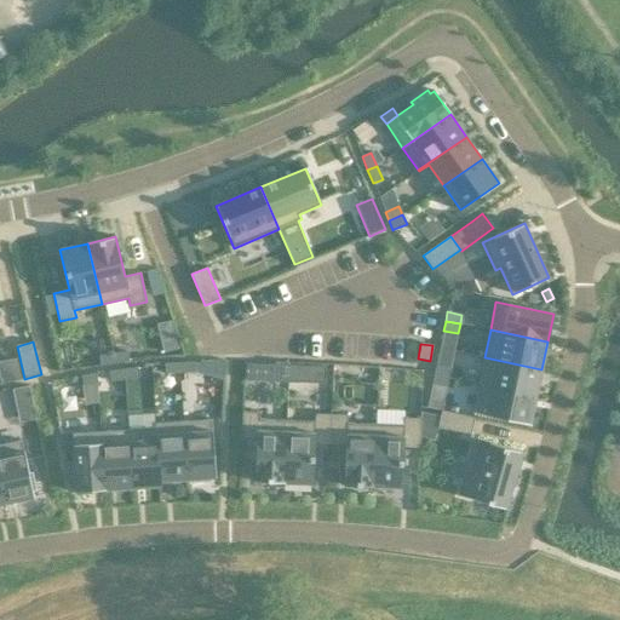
[(114,354),(115,363),(130,361),(128,351),(114,354)]
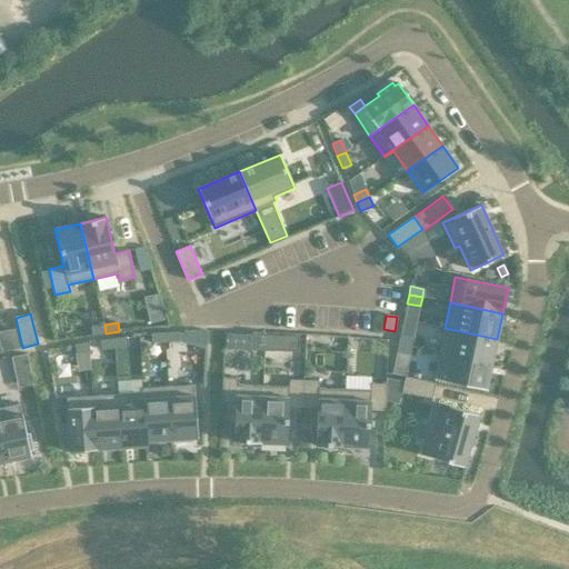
[(92,336),(106,333),(105,325),(91,327),(92,336)]
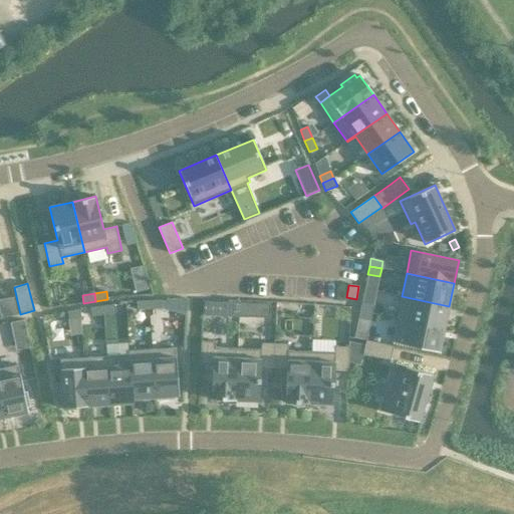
[(402,296),(397,318),(444,328),(449,306),(402,296)]
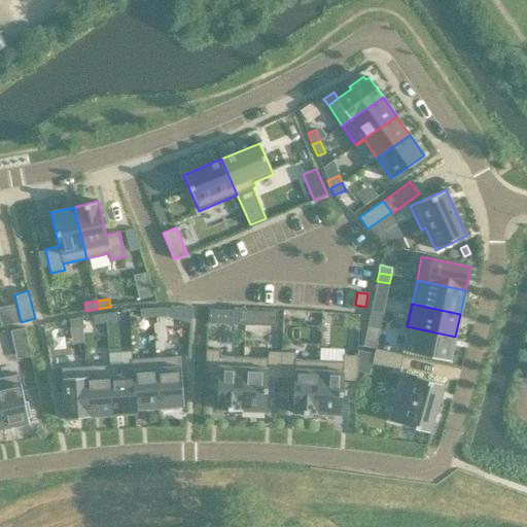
[(165,308),(152,309),(152,317),(166,316),(165,308)]
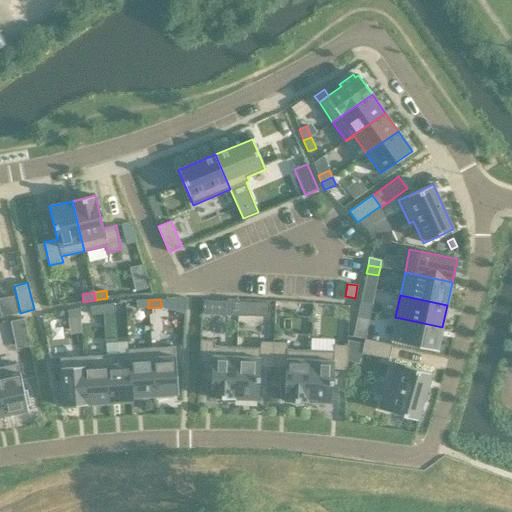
[(227,299),(226,315),(238,315),(238,299),(227,299)]
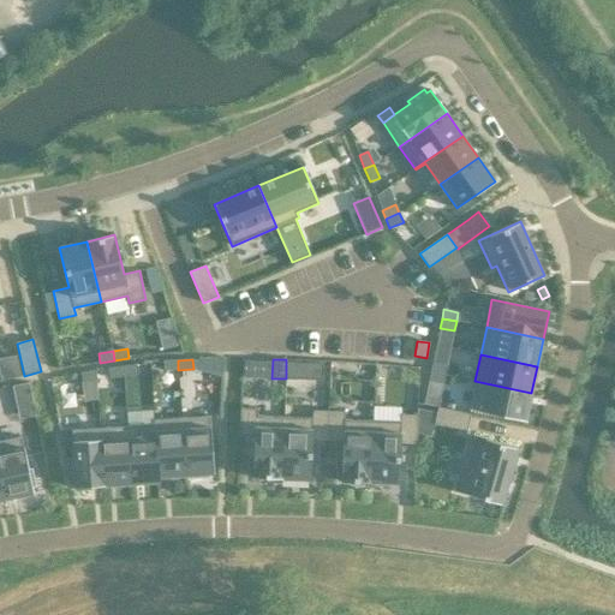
[(178,360),(163,360),(163,371),(178,370),(178,360)]
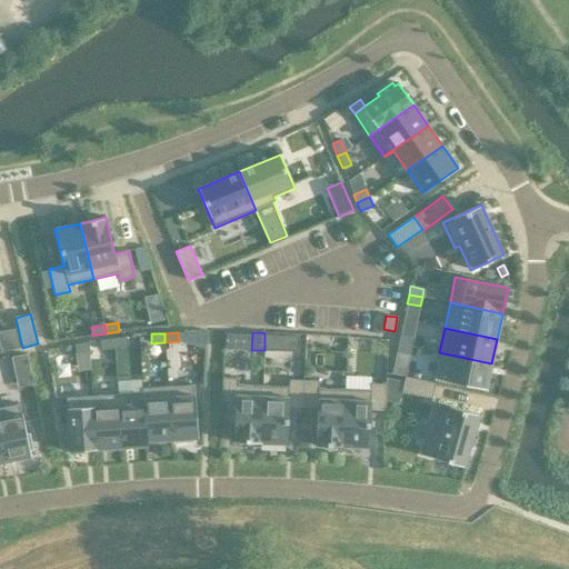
[(400,336),(398,343),(411,347),(413,338),(400,336)]
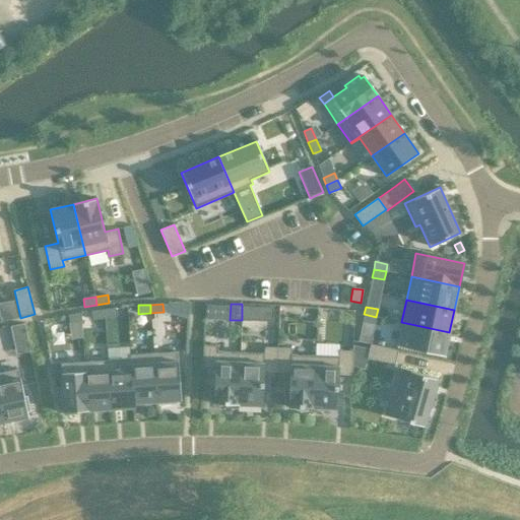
[(116,308),(104,310),(105,318),(117,316),(116,308)]
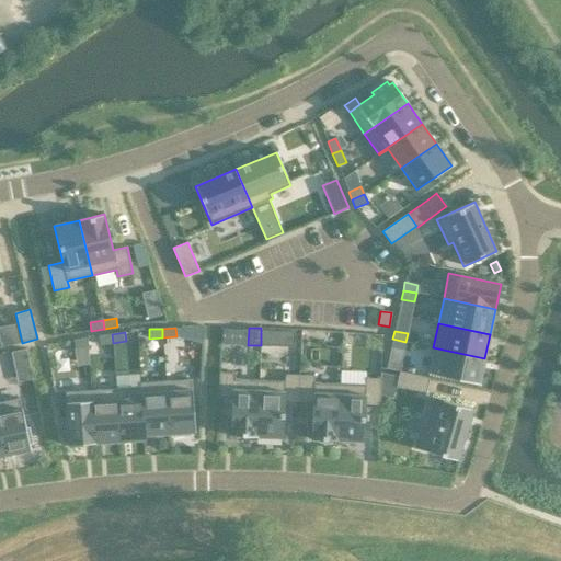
[(112,334),(99,336),(100,345),(113,343),(112,334)]
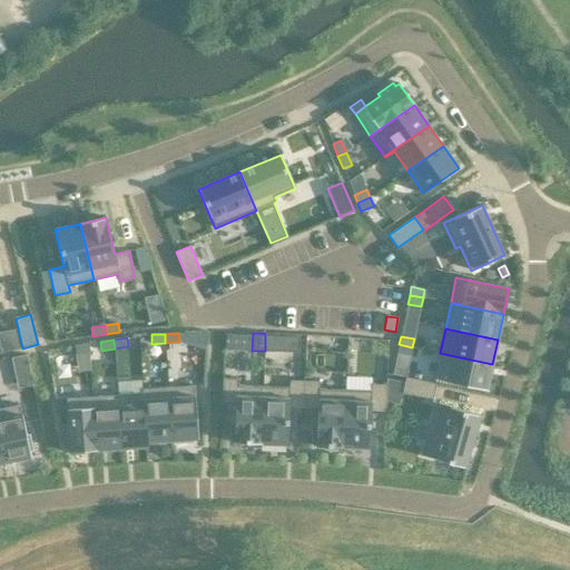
[(88,344),(75,345),(77,355),(90,353),(88,344)]
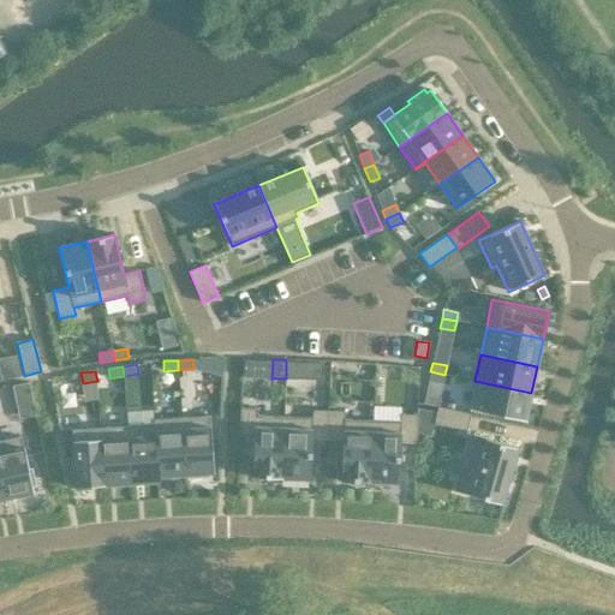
[(430,371),(429,382),(443,384),(445,375),(430,371)]
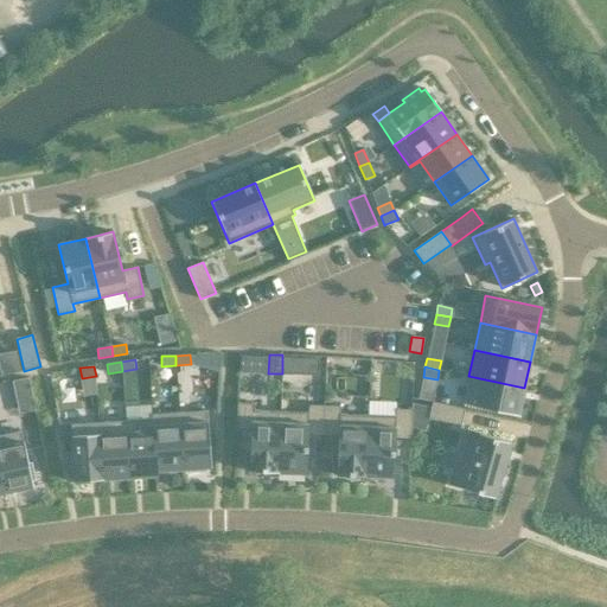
[(468,376),(462,404),(518,416),(524,388),(468,376)]
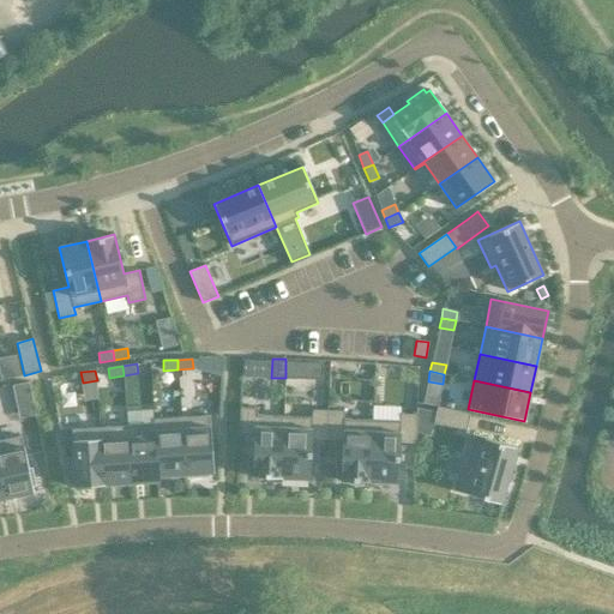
[(29,383),(12,386),(16,399),(31,396),(32,396),(29,383)]
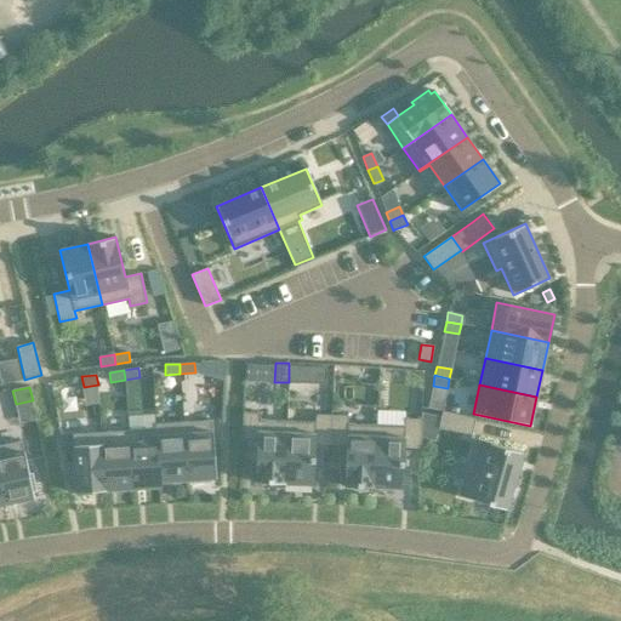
[(243,411),(241,440),(257,442),(255,483),(284,484),(286,421),(260,420),(261,412),(243,411)]
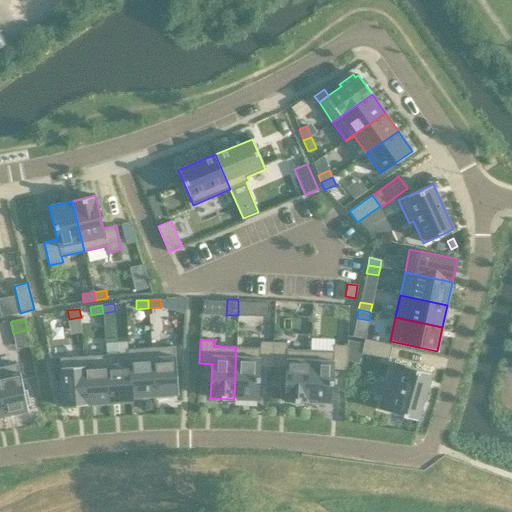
[(364,339),(361,353),(389,358),(392,345),(364,339)]
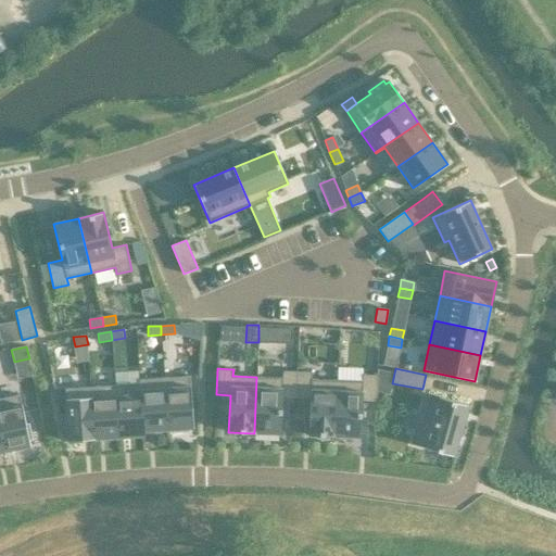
[(256,377),(254,433),(280,434),(282,397),(295,397),(297,373),(282,371),(282,378),(256,377)]
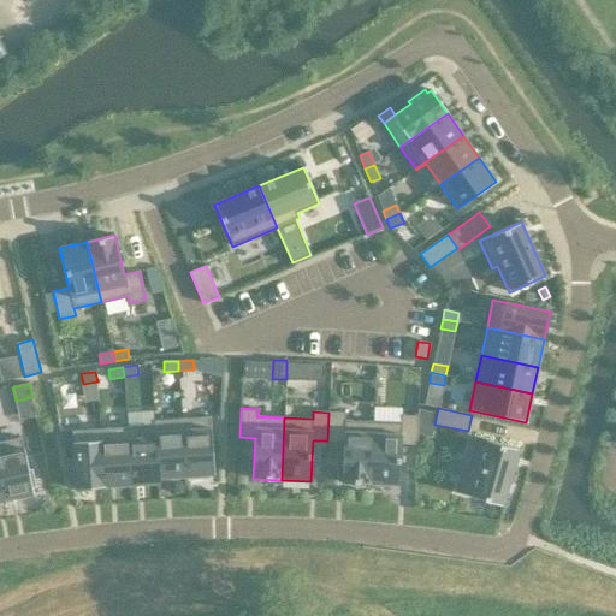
[(329,413),(327,440),(343,442),(342,483),(371,484),(373,421),(345,420),(345,413),(329,413)]
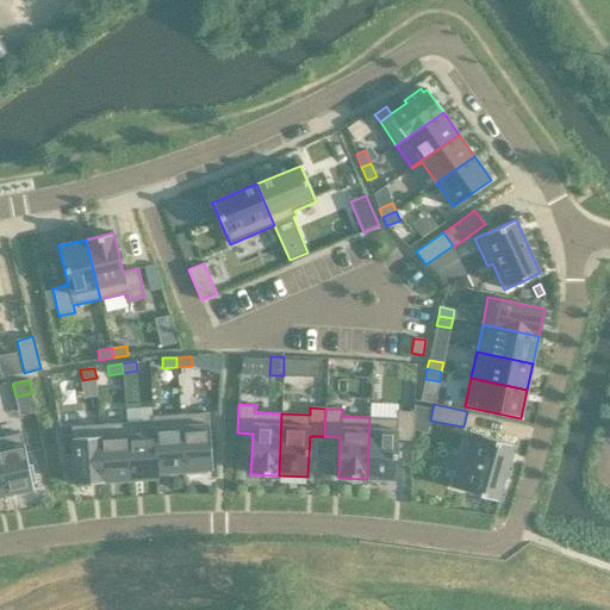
[(369,417),(367,479),(396,480),(397,440),(412,441),(414,412),(398,411),(397,418),(369,417)]
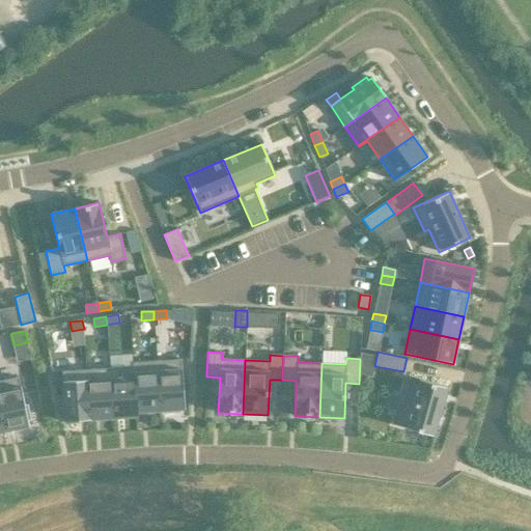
[(182,359),(157,361),(161,411),(164,411),(164,414),(180,413),(180,410),(185,409),(182,359)]
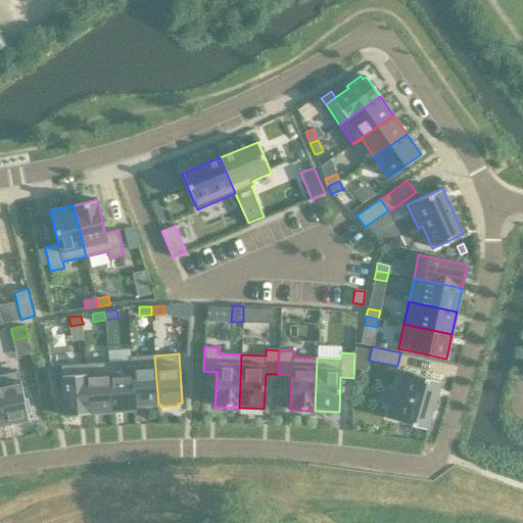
[(154,355),(131,358),(135,410),(136,410),(136,406),(158,405),(154,355)]
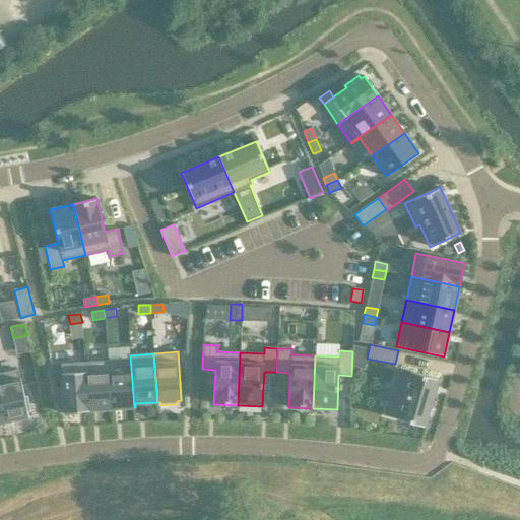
[(130,359),(108,361),(111,409),(134,407),(130,355),(130,359)]
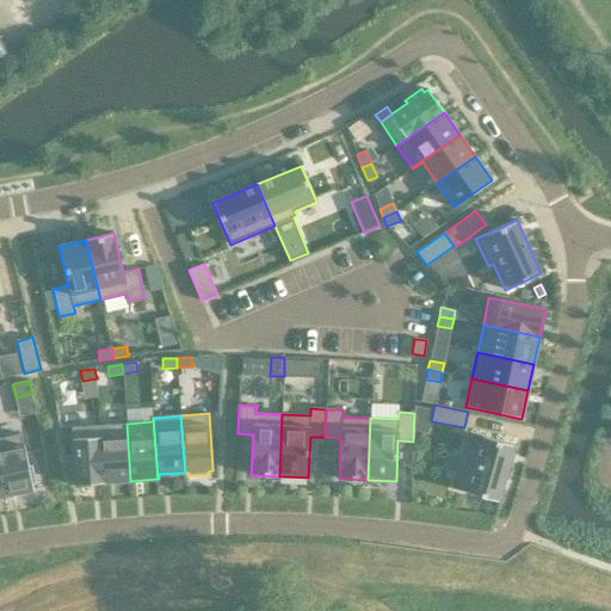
[(127,424),(99,426),(104,483),(130,481),(127,424)]
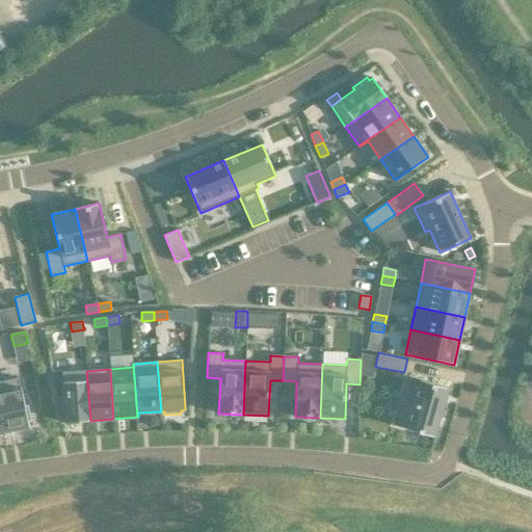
[(86,371),(62,372),(65,422),(90,421),(86,371)]
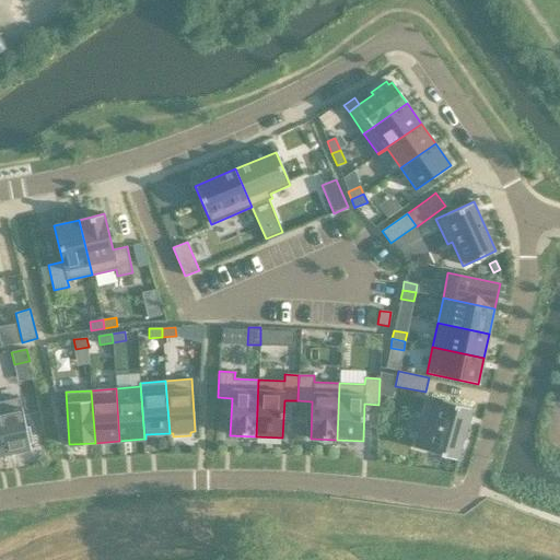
[(432,396),(418,448),(457,459),(471,408),(432,396)]
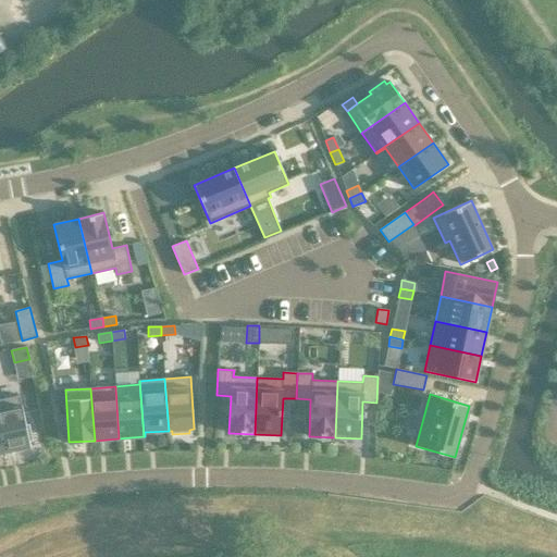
[(20,395),(0,399),(0,428),(5,453),(31,446),(29,442),(33,442),(29,424),(26,424),(20,395)]
